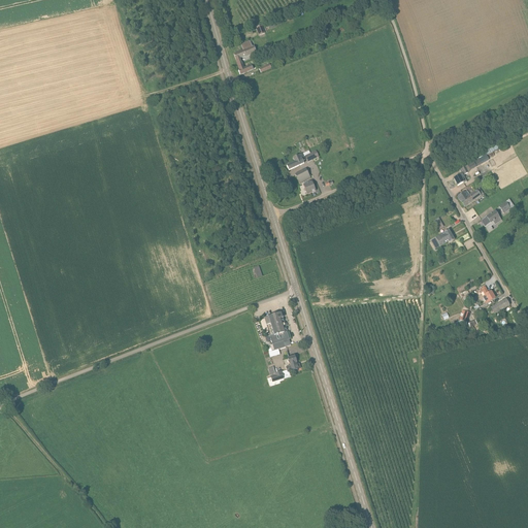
[(262,26),(256,28),(259,36),(265,34),(262,26)]
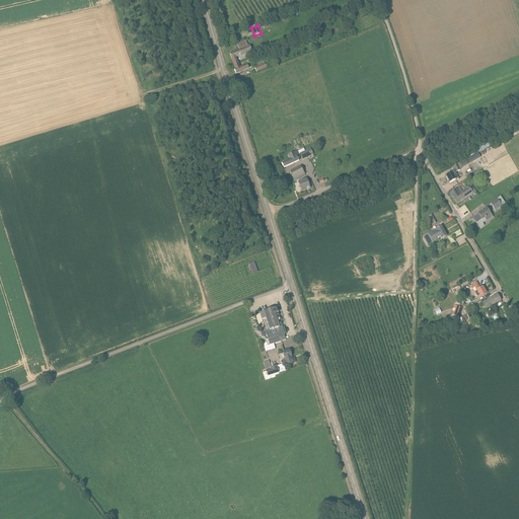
[(249,46),(247,47),(245,42),(237,45),(239,50),(229,55),(234,67),(238,65),(237,62),(235,58),(251,51),(249,46)]
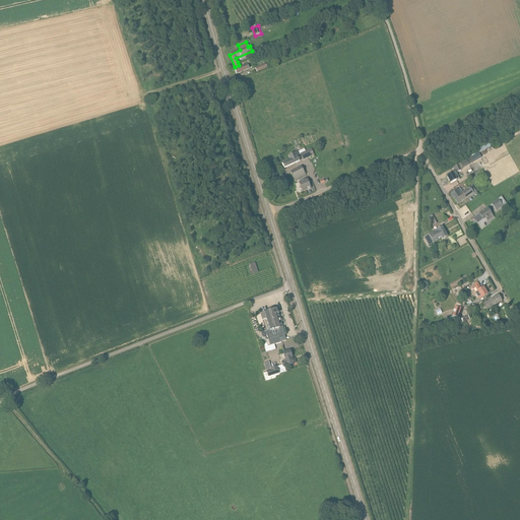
[(267,67),(265,63),(255,68),(257,72),(267,67)]
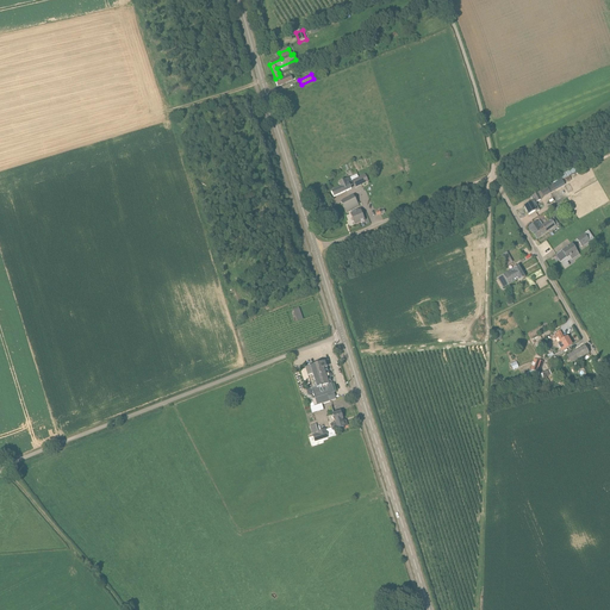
[(282,80),(280,76),(275,79),(277,82),(275,82),(278,87),(292,81),(291,76),(282,80)]
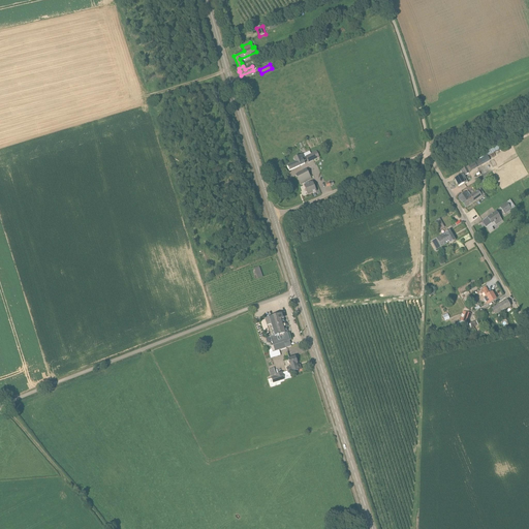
[(486,153),(487,155),(488,156),(501,149),(501,148),(499,145),(486,153)]
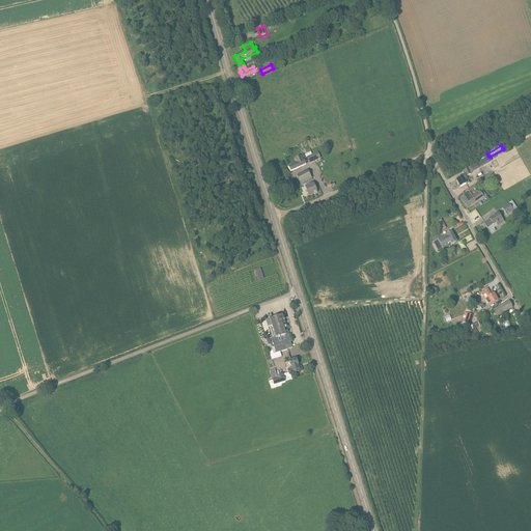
[(320,158),(317,152),(307,158),(310,163),(320,158)]
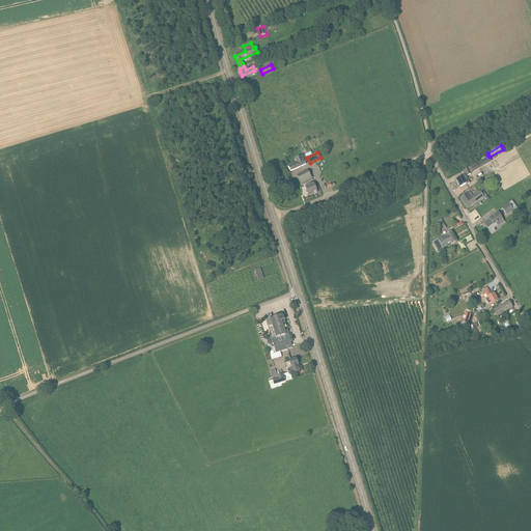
[(288,167),(290,172),(306,165),(305,162),(307,161),(304,155),(298,158),(295,159),(297,163),(288,167)]
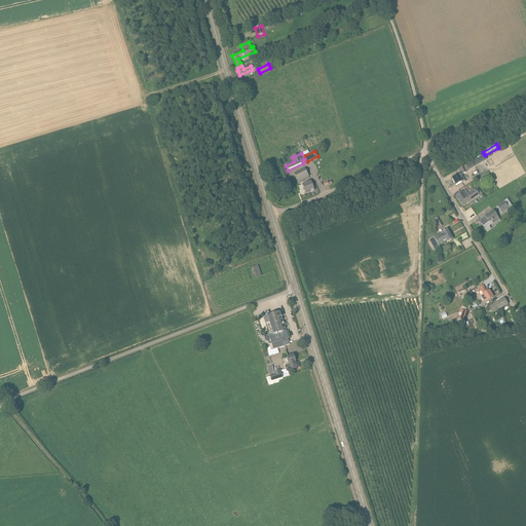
[(477,158),(472,161),(475,166),(480,163),(480,162),(478,159),(477,158)]
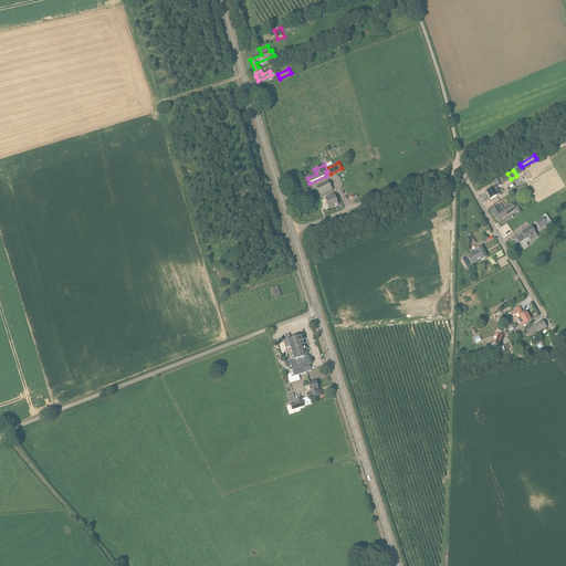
[(316,189),(322,198),(333,191),(328,181),(324,184),(324,185),(316,189)]
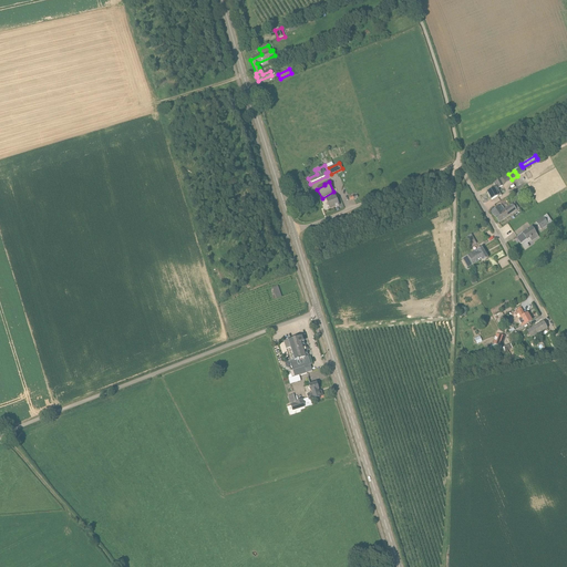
[(495,194),(498,192),(496,187),(487,193),(492,199),(497,197),(495,194)]
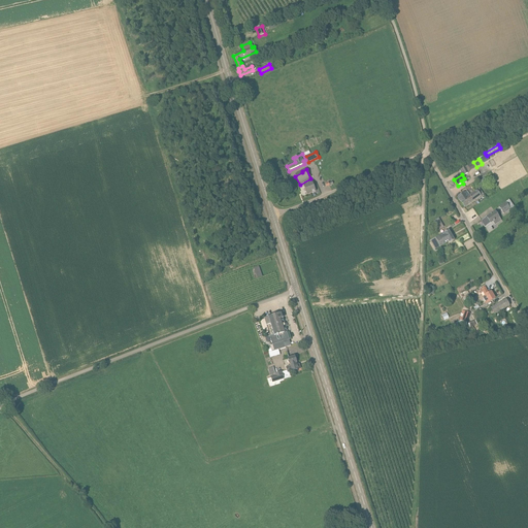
[(307,195),(316,191),(311,182),(303,186),(307,195)]
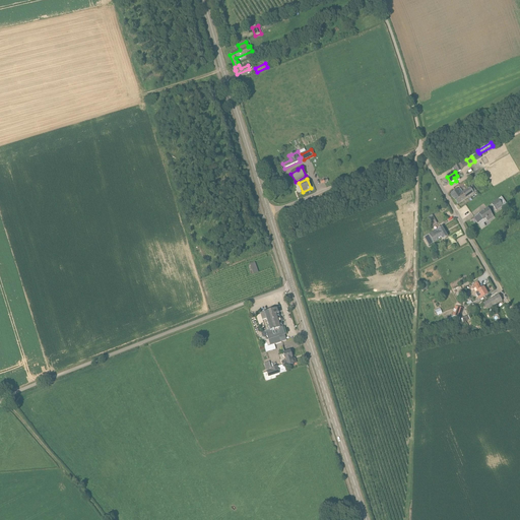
[(457,204),(473,193),(469,188),(460,194),(457,190),(450,195),(457,204)]
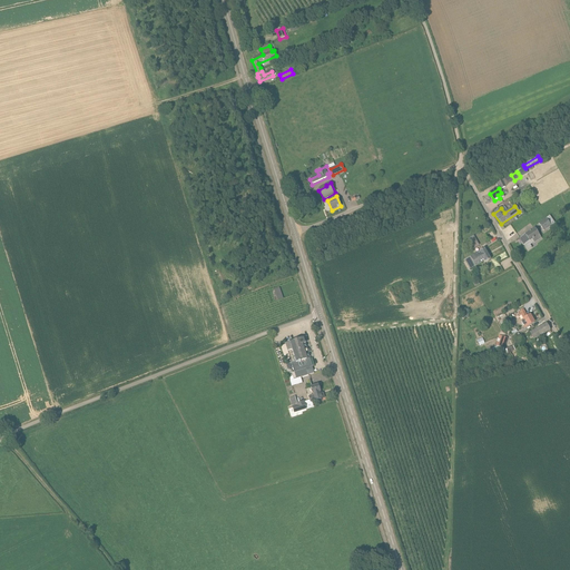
[(546,218),(538,224),(544,232),(551,227),(546,218)]
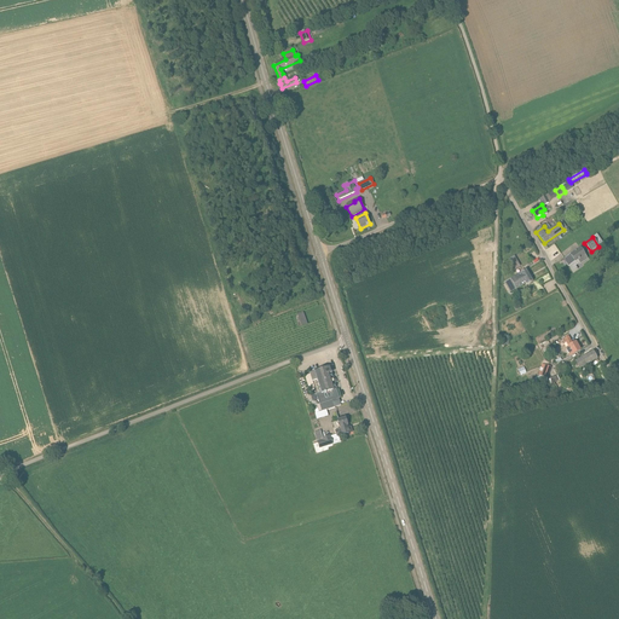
[(580,264),(588,259),(580,248),(565,259),(570,266),(572,270),(580,264)]
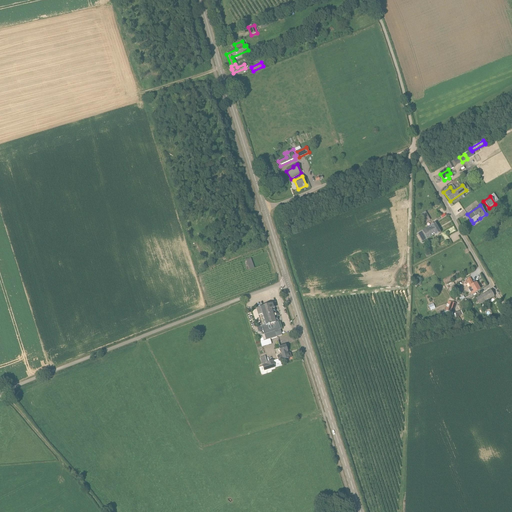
[(436,236),(440,233),(435,224),(431,226),(418,233),(423,241),(435,234),(436,236)]
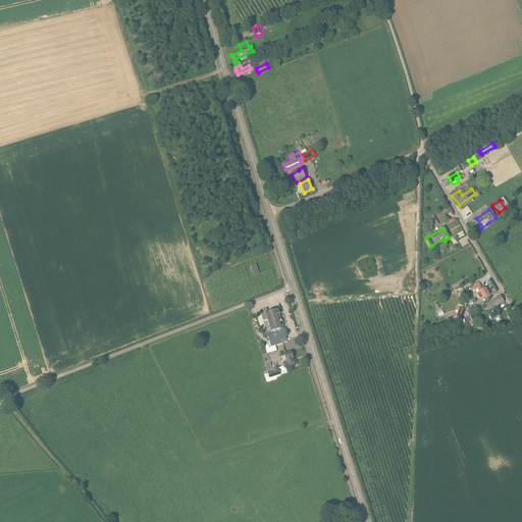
[(458,240),(462,247),(470,243),(467,236),(458,240)]
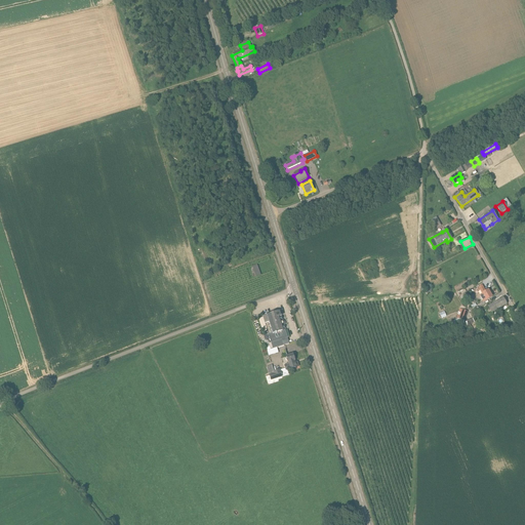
[(486,300),(492,297),(488,290),(485,292),(482,285),(477,288),(479,291),(480,290),(482,294),(480,296),(484,303),(486,300)]
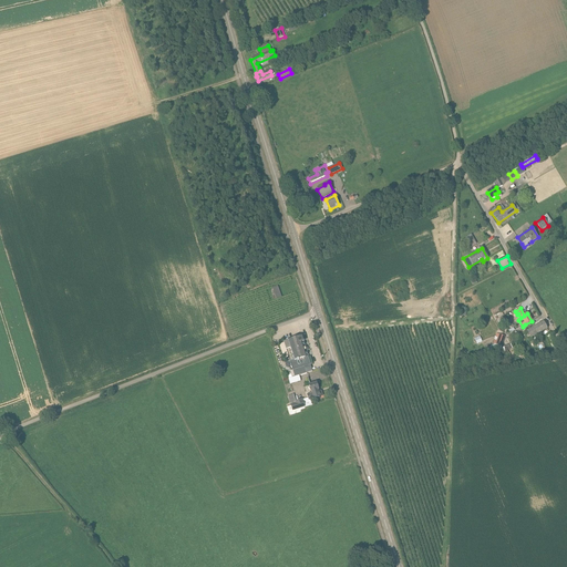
[(531,338),(547,329),(543,322),(527,331),(531,338)]
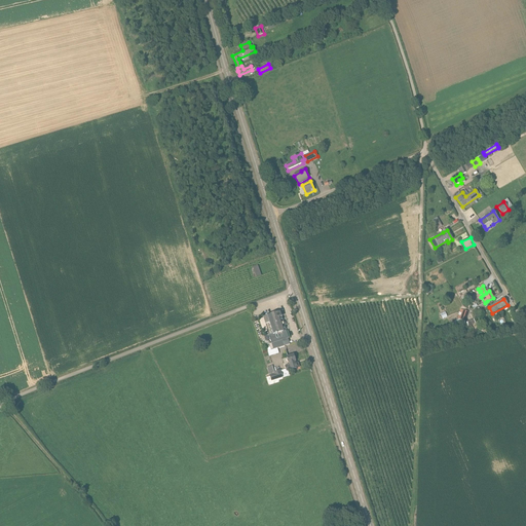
[(467,312),(462,310),(460,309),(459,312),(461,313),(461,315),(458,315),(457,318),(459,320),(464,322),(467,312)]
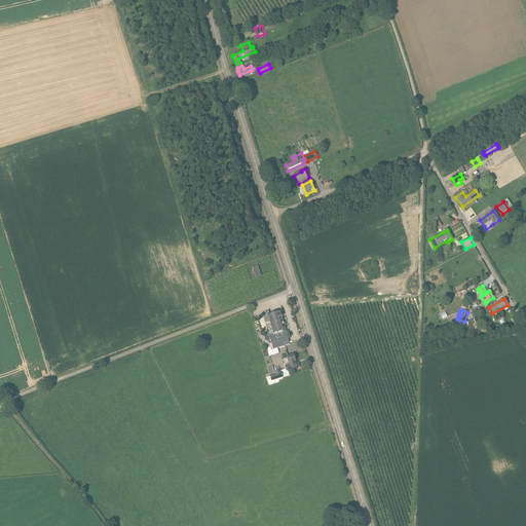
[(274,349),(277,348),(285,346),(290,345),(288,339),(286,331),(285,326),(287,325),(286,323),(284,323),(280,313),(263,318),(265,324),(271,344),(273,349),(274,349)]
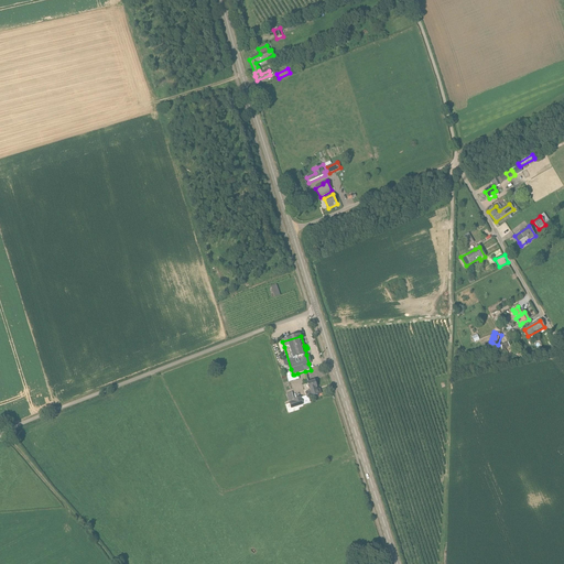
[(307,383),(310,389),(307,390),(308,392),(306,393),(307,396),(301,398),(294,400),(292,393),(286,394),(291,409),(311,402),(310,398),(317,394),(315,388),(316,388),(316,386),(316,382),(315,383),(314,381),(307,383)]
